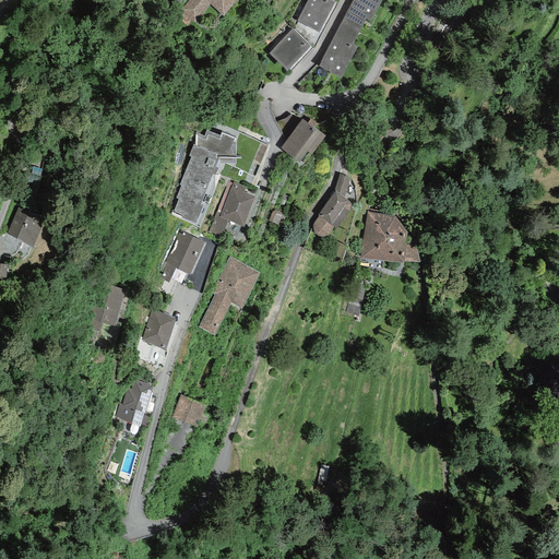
[(188,0),(181,10),(194,23),(210,4),(223,16),(236,0),(188,0)]
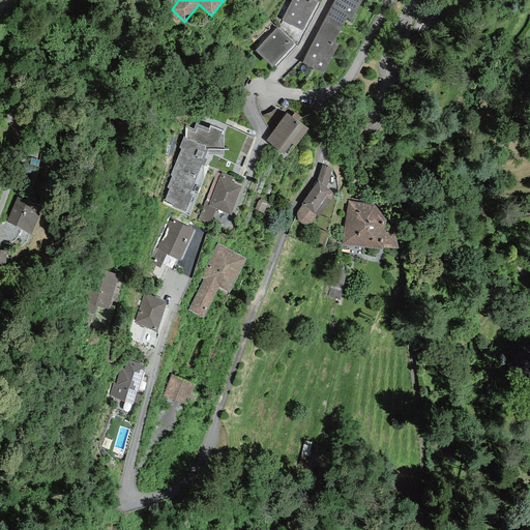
[(301,31),(317,2),(314,0),(292,0),(282,20),(301,31)]
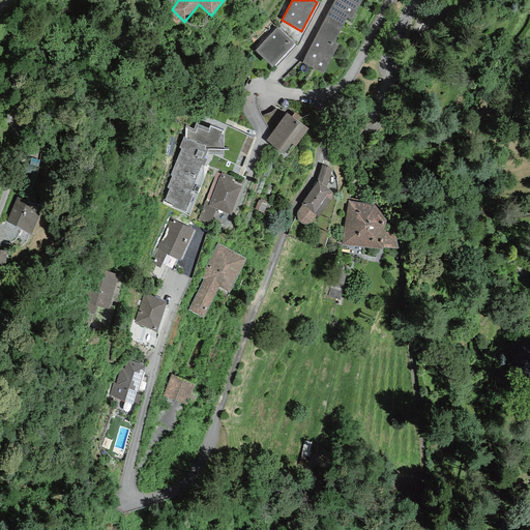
[(362,0),(334,0),(324,20),(341,29),(347,18),(352,21),(362,0)]
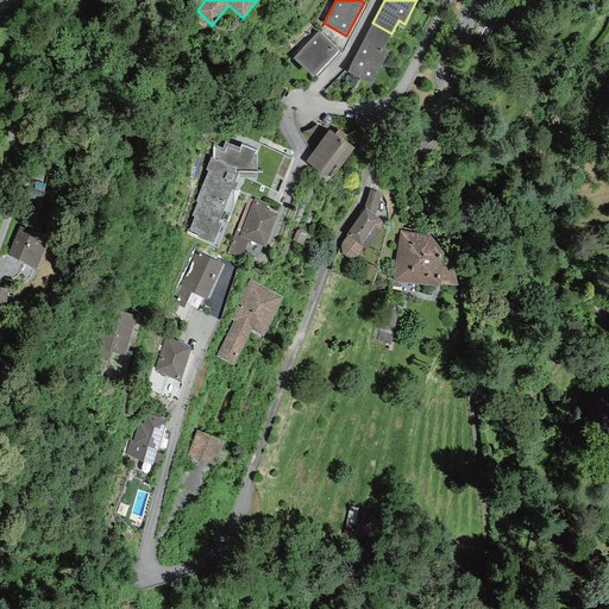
[(384,48),(391,33),(372,23),(346,73),(371,86),(389,51),(384,48)]
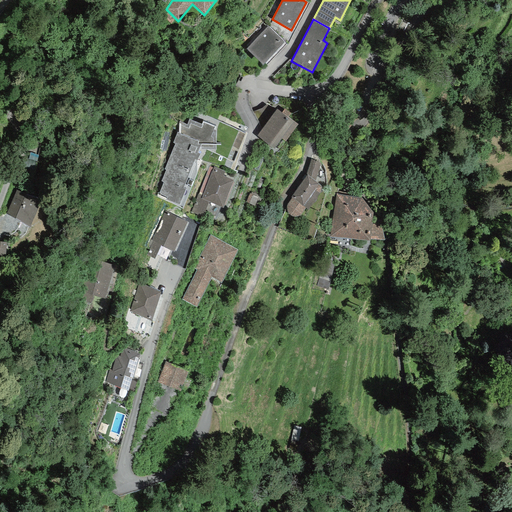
[(269,26),(246,49),(263,65),(281,46),(285,42),(269,26)]
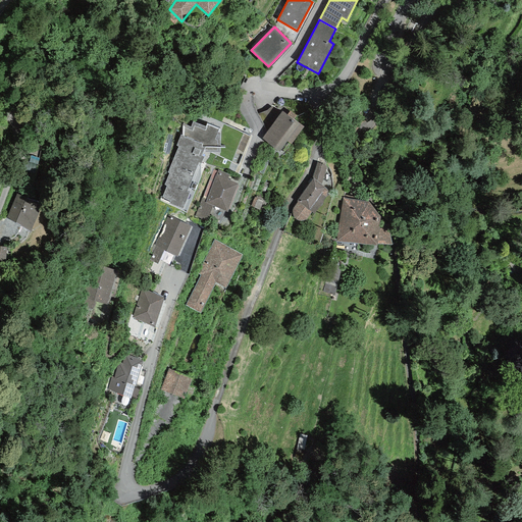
[(282,111),(262,139),(279,151),(288,141),(292,144),(304,127),(295,120),(288,115),(282,111)]
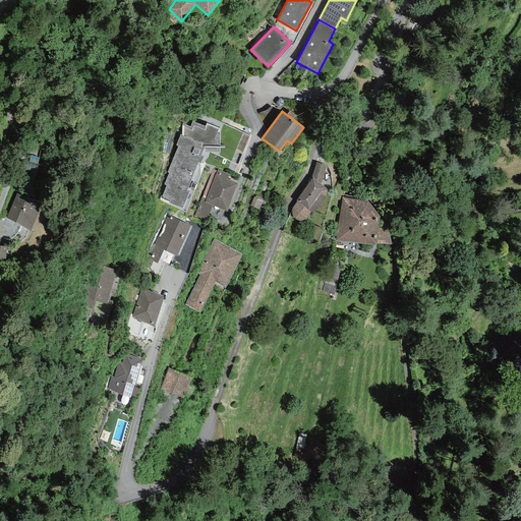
[(287,115),(294,120),(296,116),(289,111),(287,115)]
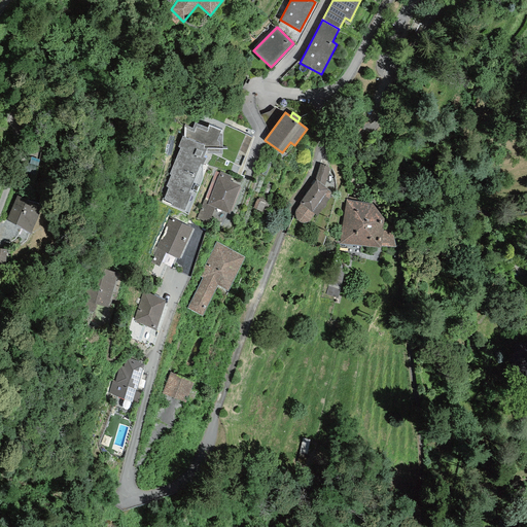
[(192,129),(184,125),(183,137),(182,137),(178,147),(180,148),(169,174),(171,175),(166,187),(168,187),(164,200),(172,204),(171,207),(188,214),(203,178),(203,165),(206,159),(204,157),(206,154),(222,154),(222,135),(220,134),(222,131),(209,126),(208,128),(195,123),(192,129)]
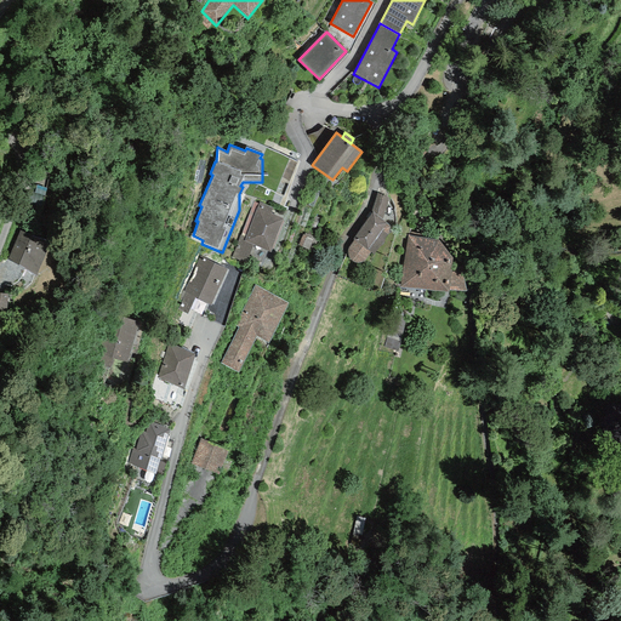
[(388,198),(376,194),(371,212),(372,212),(382,220),(388,198)]
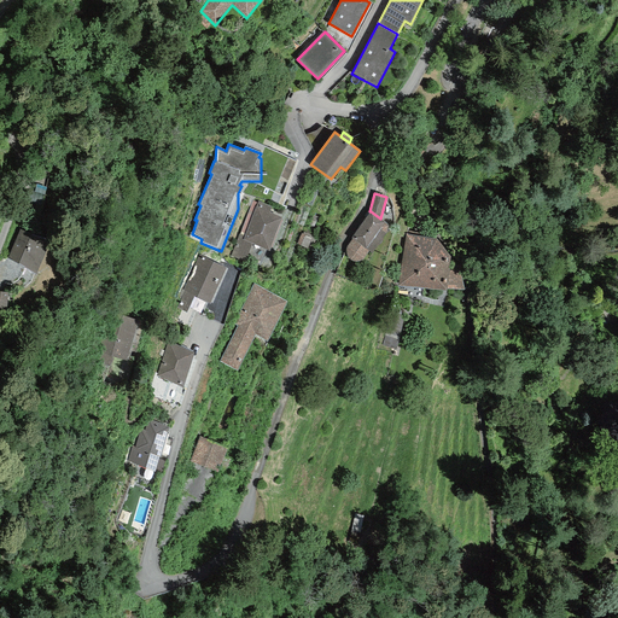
[(272,207),(257,202),(257,203),(252,202),(239,234),(245,235),(243,240),(252,244),(269,251),(283,217),(269,213),(272,207)]
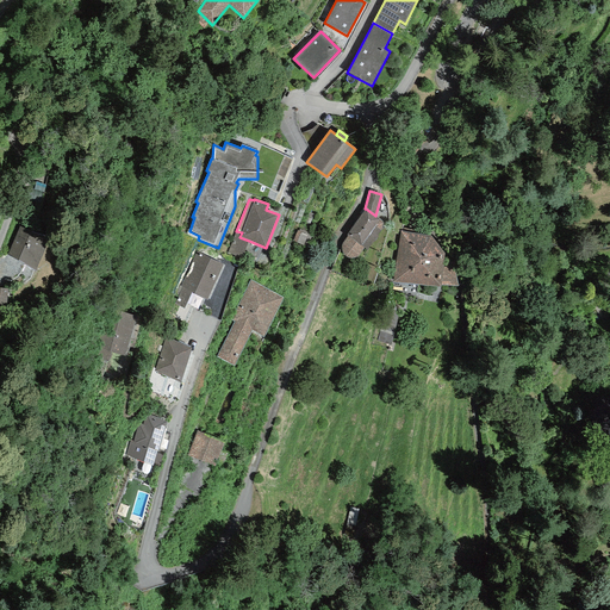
[(375,216),(366,209),(347,235),(348,236),(347,238),(344,241),(342,244),(342,248),(342,251),(343,254),(346,257),(347,259),(349,259),(353,259),(356,259),(358,257),(365,248),(367,250),(383,229),(383,225),(383,223),(380,221),(375,216)]
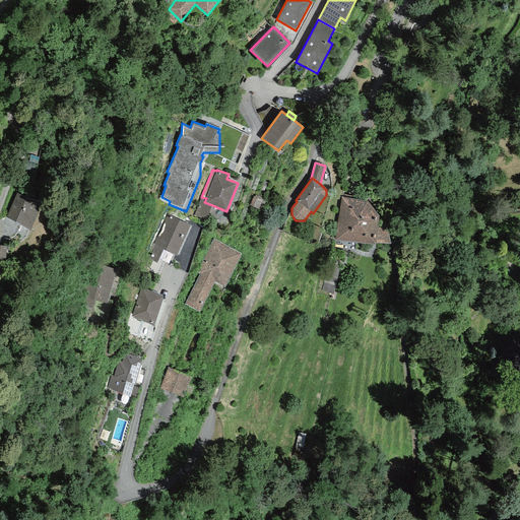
[(43,201),(16,193),(7,217),(29,230),(43,201)]
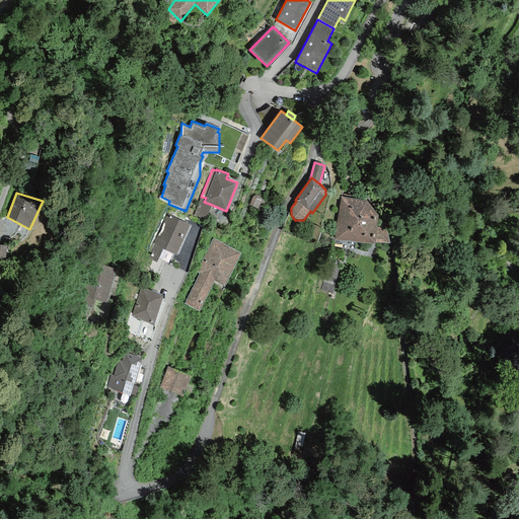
[(206,220),(212,205),(204,202),(206,198),(201,197),(194,216),(206,220)]
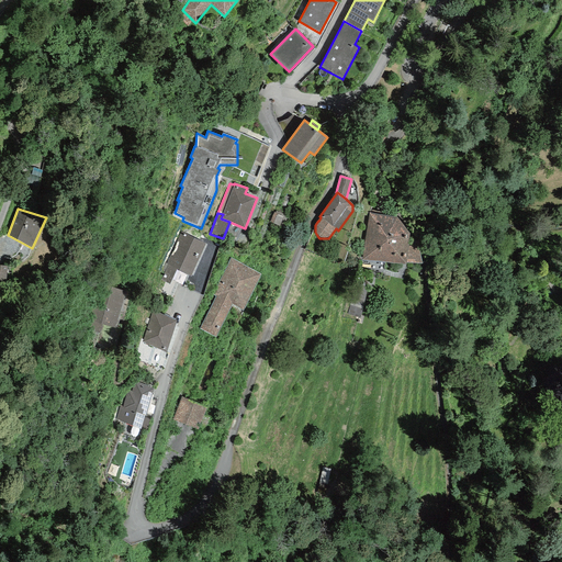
[(280,226),(283,216),(274,213),(270,222),(280,226)]
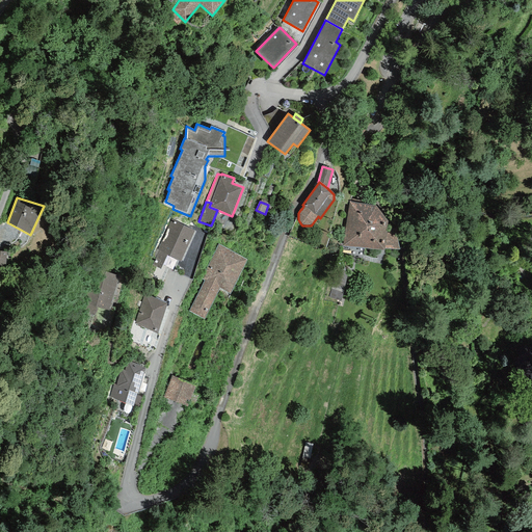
[(375,206),(350,202),(343,246),(384,249),(384,248),(387,233),(388,221),(375,206)]
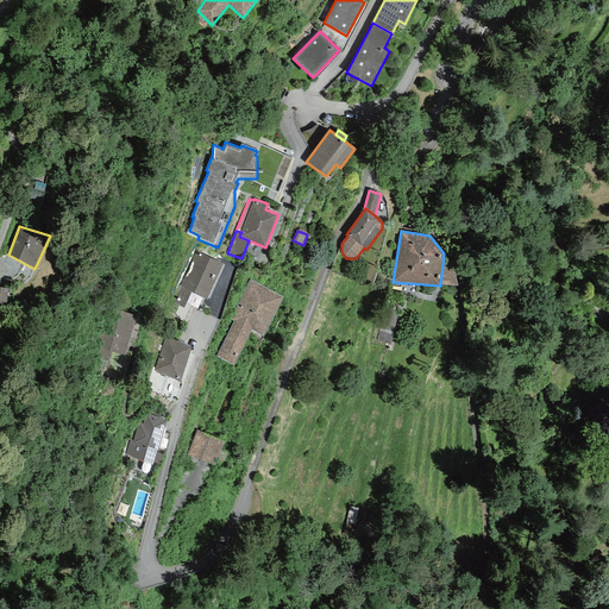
[(223,264),(195,251),(180,286),(182,286),(174,303),(183,308),(190,293),(206,300),(223,264)]
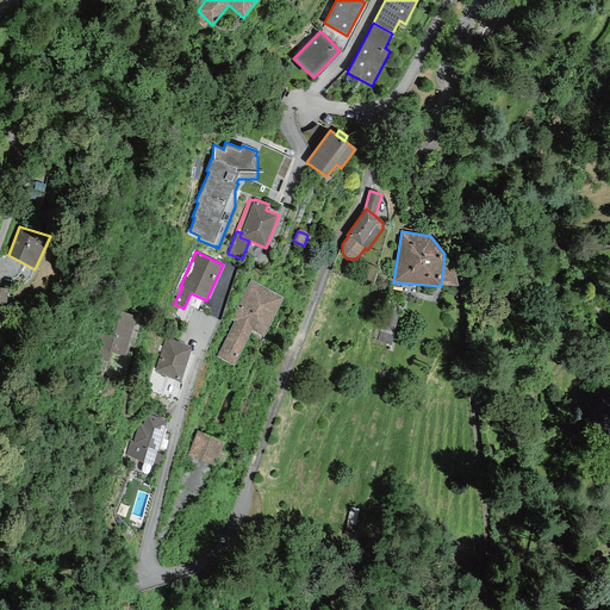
[(455,272),(443,267),(441,285),(458,285),(455,272)]
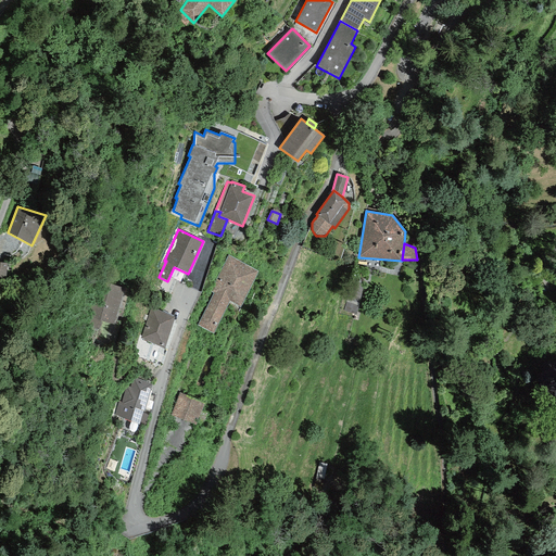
[(258,272),(228,255),(210,291),(214,293),(197,326),(213,333),(229,302),(240,307),(258,272)]
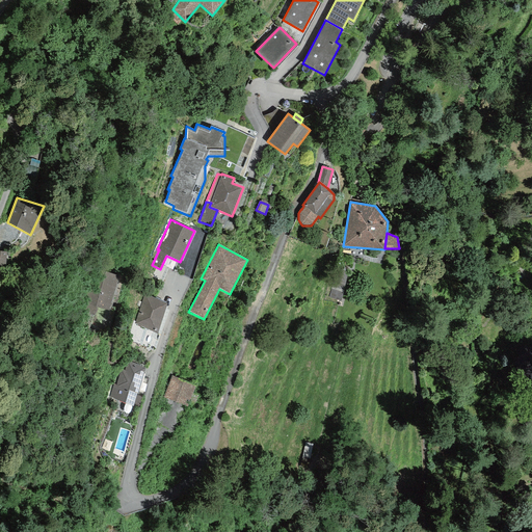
[(97,307),(108,311),(109,310),(120,276),(94,268),(81,311),(95,315),(97,307)]
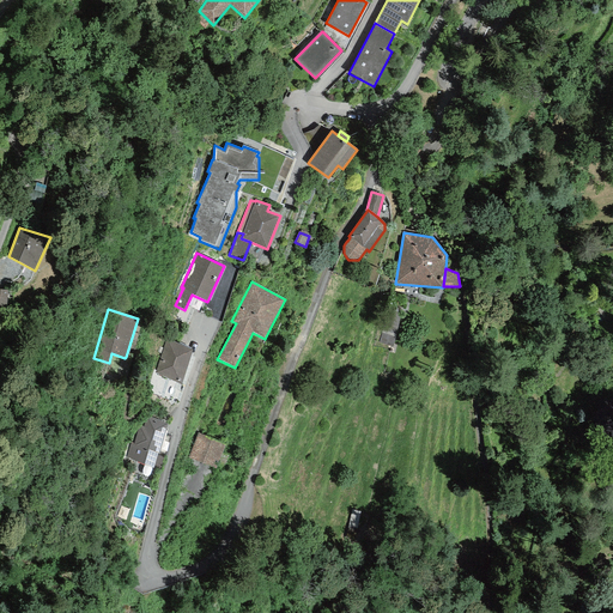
[(383,333),(380,343),(392,347),(395,338),(383,333)]
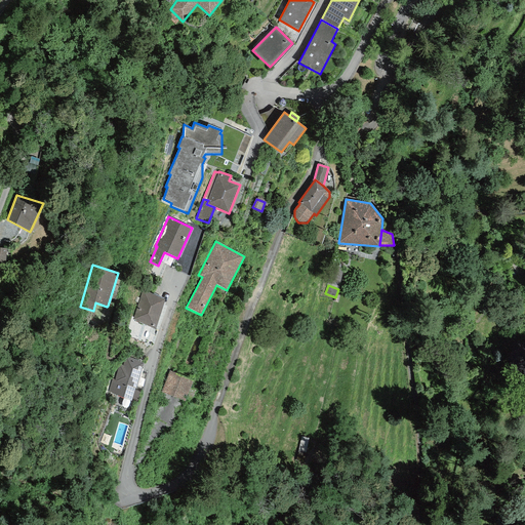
[(165,299),(142,290),(133,319),(156,330),(165,299)]
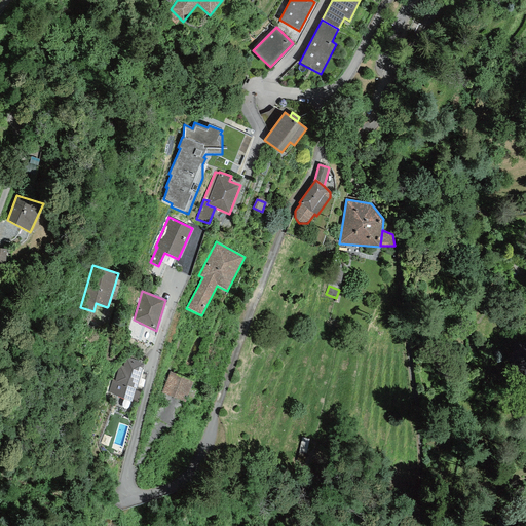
[(145,364),(126,357),(122,367),(120,366),(114,381),(113,380),(108,393),(132,402),(133,399),(137,401),(140,392),(135,390),(145,364)]
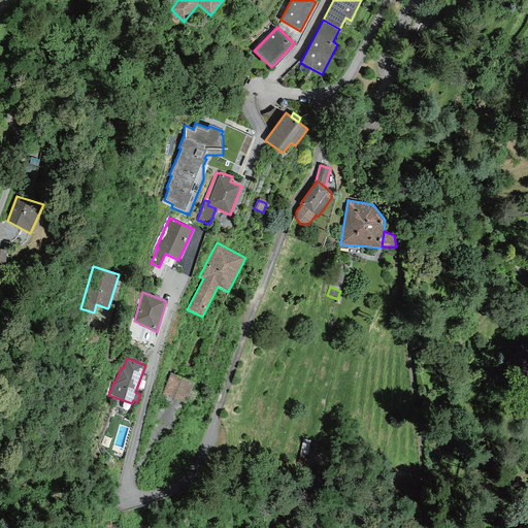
[(195,382),(170,372),(162,393),(186,403),(195,382)]
